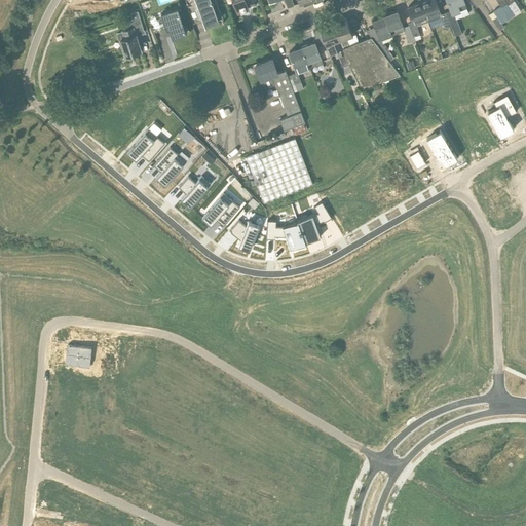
[(195,0),(199,10),(197,11),(200,19),(202,17),(205,25),(219,20),(218,17),(222,15),(215,0),(195,0)]
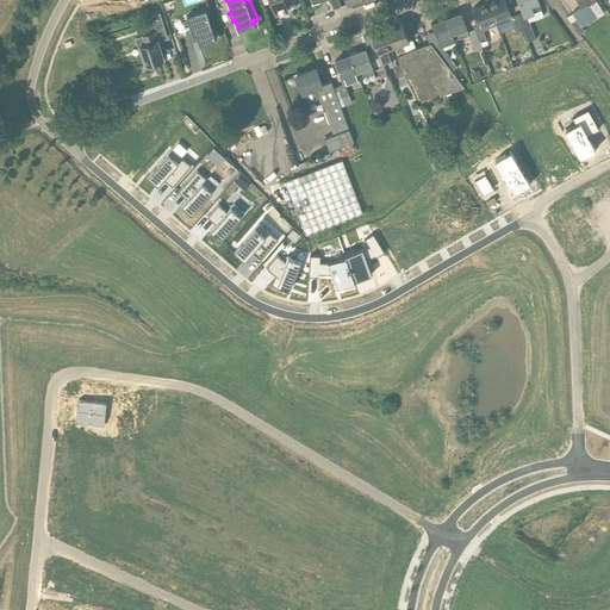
[(294,4),(293,0),(271,0),(277,14),(288,10),(287,6),(294,4)]
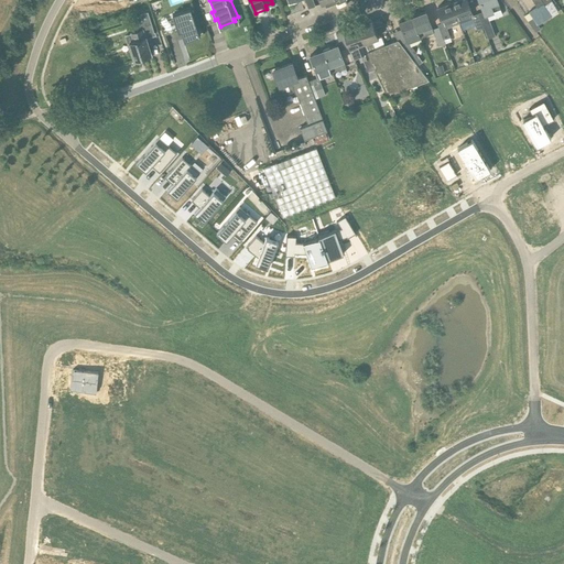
[(456,0),(452,2),(457,18),(472,12),(466,0),(456,0)]
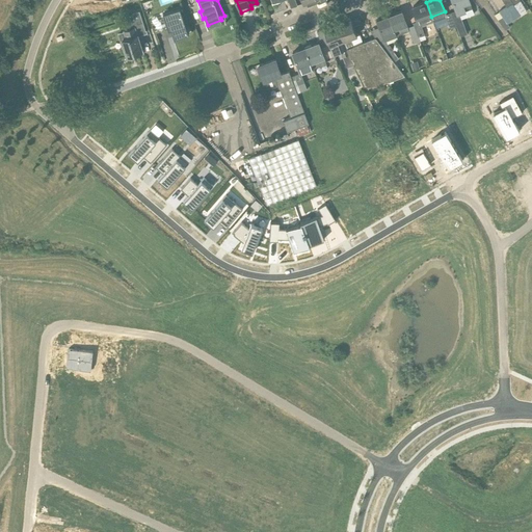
[(452,12),(457,29),(460,36),(467,34),(463,24),(459,14),(473,8),(469,0),(452,0),(456,10),(452,12)]
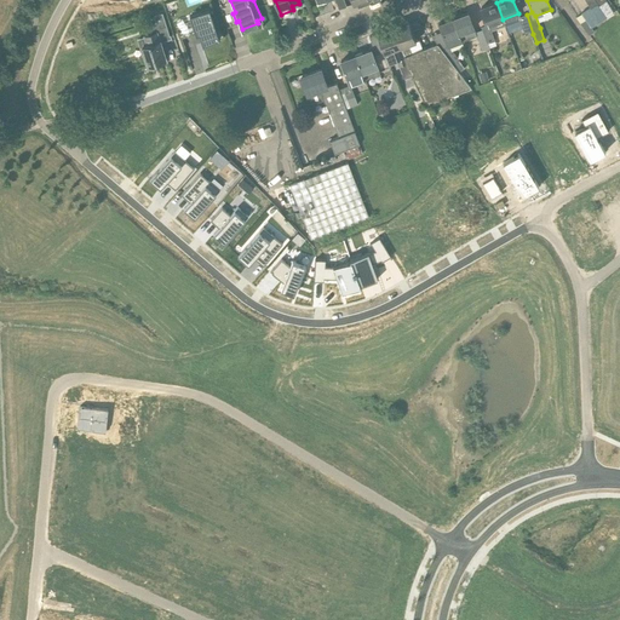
[(586,0),(591,5),(581,10),(581,12),(575,17),(589,34),(595,30),(592,27),(616,10),(608,0),(586,0)]
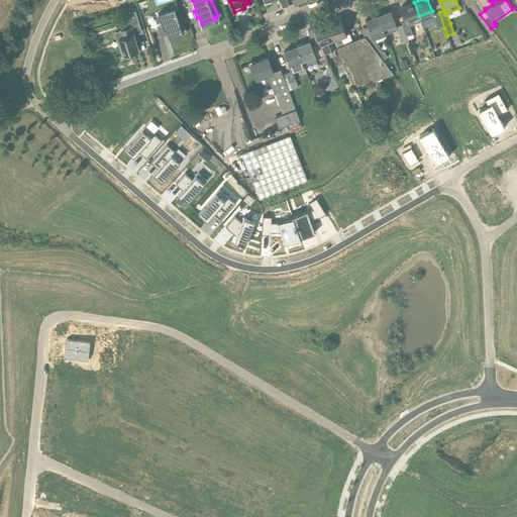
[(403,24),(407,36),(413,33),(410,26),(422,22),(419,16),(414,2),(402,6),(408,22),(403,24)]
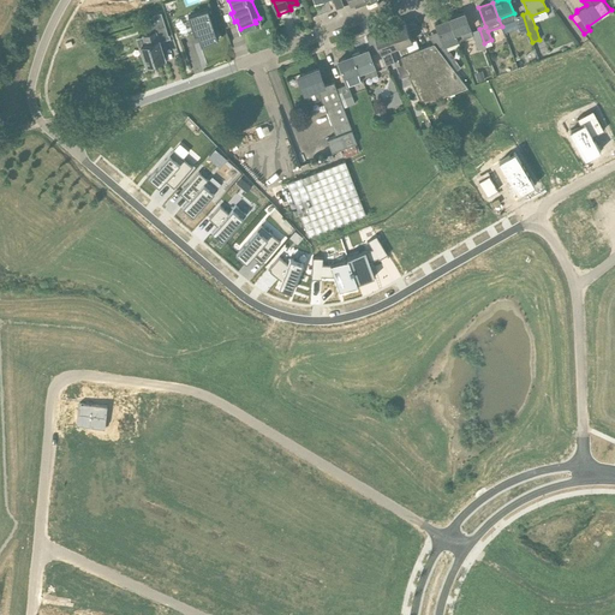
[(202,43),(219,37),(208,9),(189,16),(173,21),(179,40),(198,33),(202,43)]
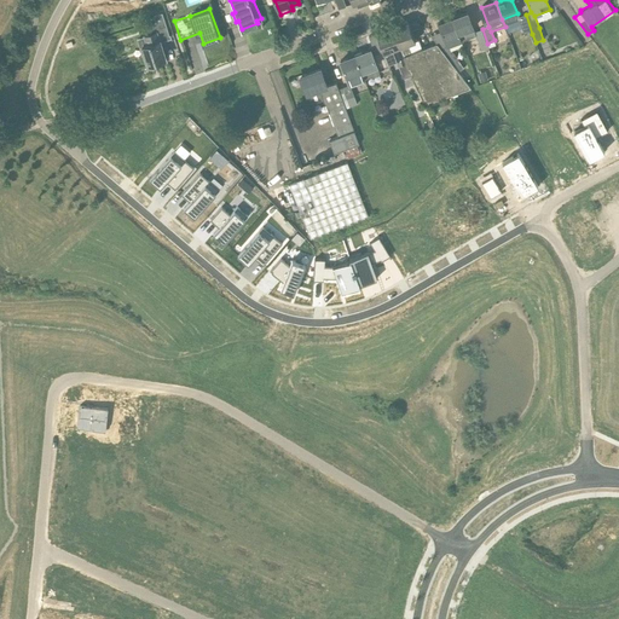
[(487,44),(482,29),(475,32),(468,12),(453,18),(462,41),(475,35),(481,51),(490,47),(487,44)]
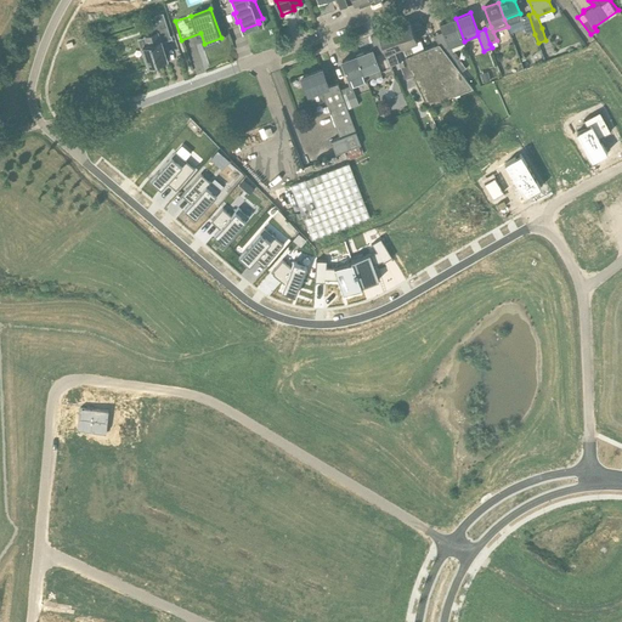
[(171,38),(163,13),(154,16),(159,32),(146,37),(137,40),(141,47),(143,47),(150,67),(162,62),(160,61),(167,58),(160,40),(170,38),(171,38)]
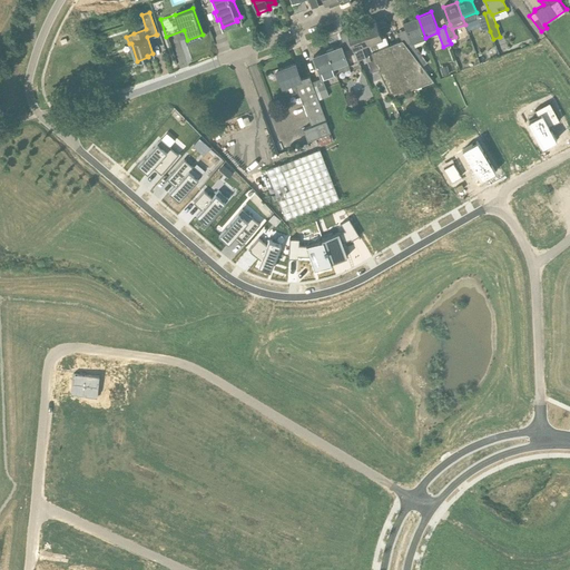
[(490,31),(484,13),(477,16),(484,33),(490,31)]
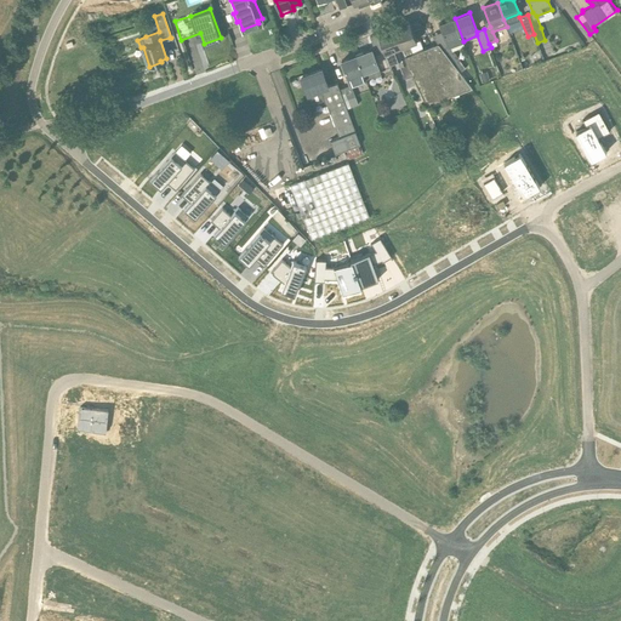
[(463,41),(455,18),(440,23),(446,40),(448,39),(449,44),(442,50),(459,72),(465,68),(459,61),(461,61),(450,46),(463,41)]
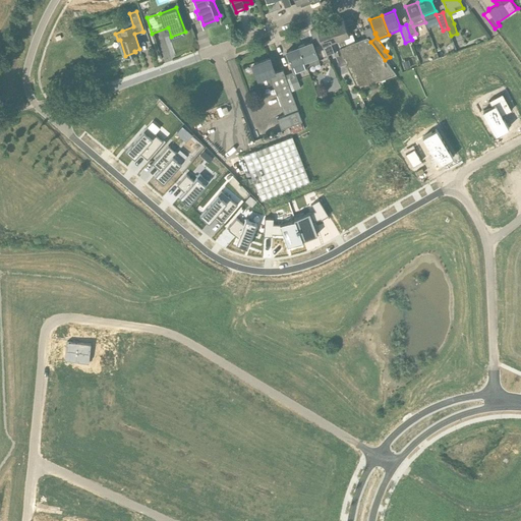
[(331,23),(339,48),(346,46),(343,38),(350,36),(344,18),(331,23)]
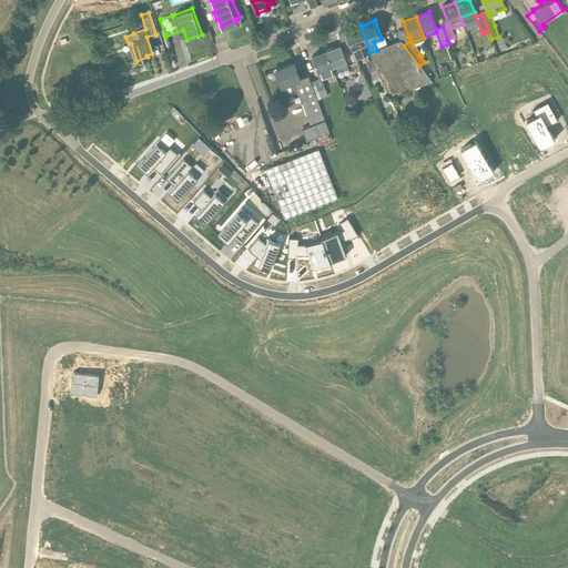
[(346,31),(352,47),(356,58),(364,56),(366,60),(372,58),(369,52),(361,26),(346,31)]
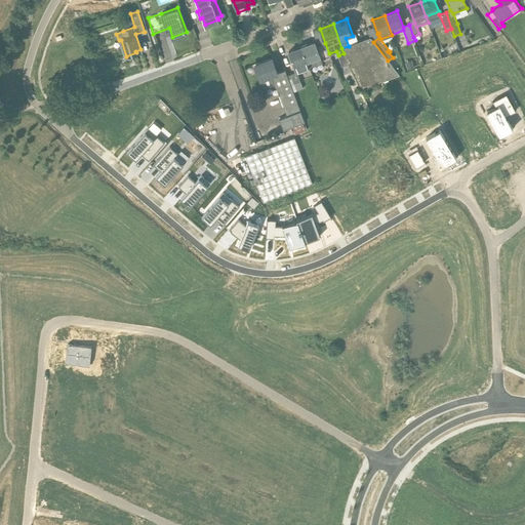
[(303,47),(310,68),(316,66),(317,67),(323,65),(316,47),(325,43),(320,29),(313,31),(317,41),(303,47)]
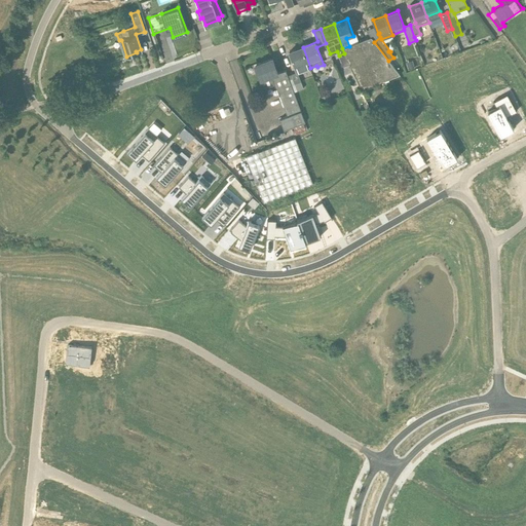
[(342,48),(344,53),(346,58),(362,89),(384,81),(400,75),(388,61),(374,42),(371,38),(349,46),(342,48)]
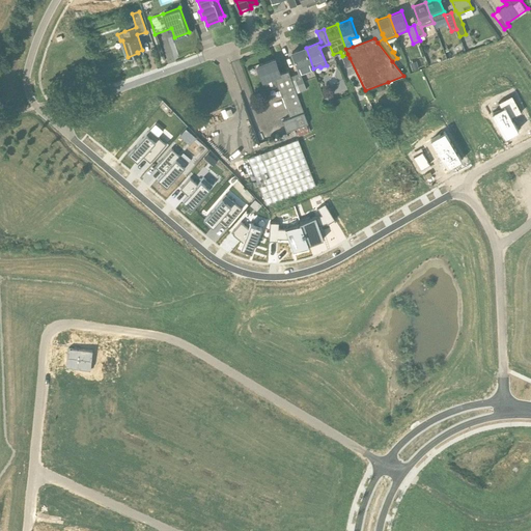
[(290,76),(297,93),(298,95),(307,91),(301,76),(314,71),(313,68),(306,48),(292,52),(300,73),(290,76)]
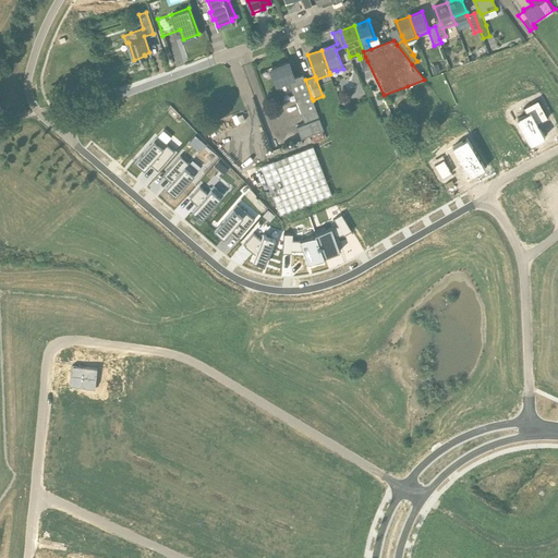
[(312,98),(305,80),(305,81),(303,75),(295,77),(289,62),(270,69),(277,85),(288,81),(305,123),(296,126),(301,138),(310,135),(313,143),(325,138),(322,131),(324,130),(313,100),(312,98)]
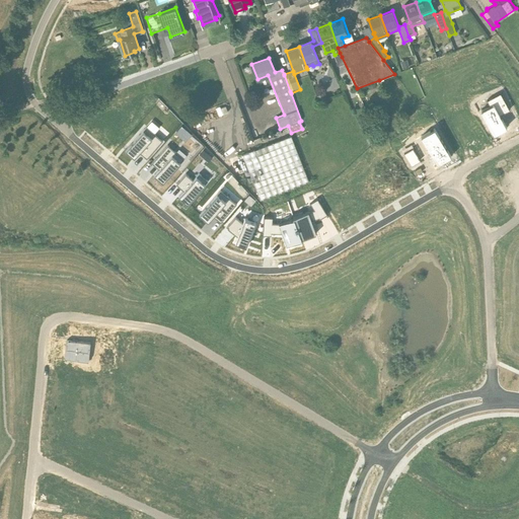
[(400,61),(402,69),(409,67),(406,60),(400,61)]
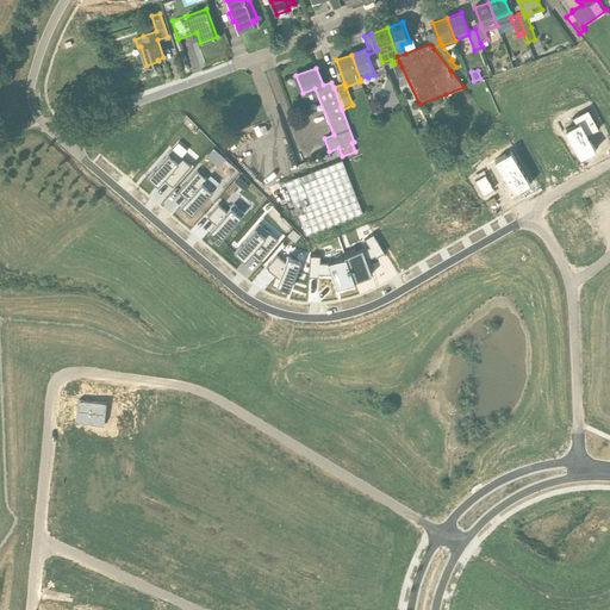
[(609,129),(609,93),(607,95),(609,101),(598,107),(604,117),(603,118),(609,130),(609,129)]
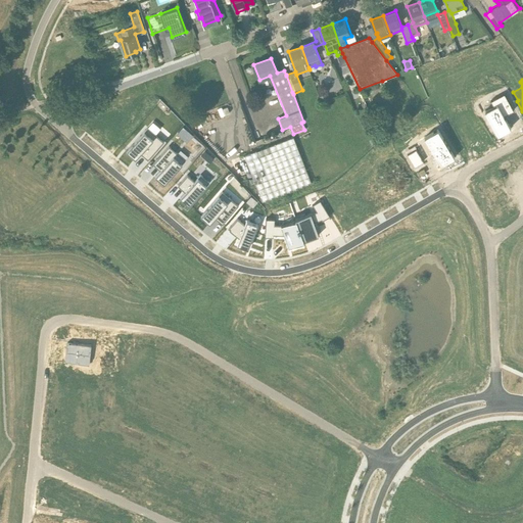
[(363,98),(360,91),(352,94),(355,101),(363,98)]
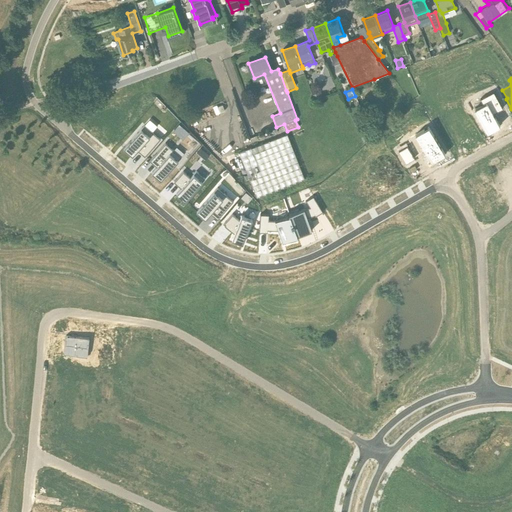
[(179,123),(173,130),(178,135),(184,128),(179,123)]
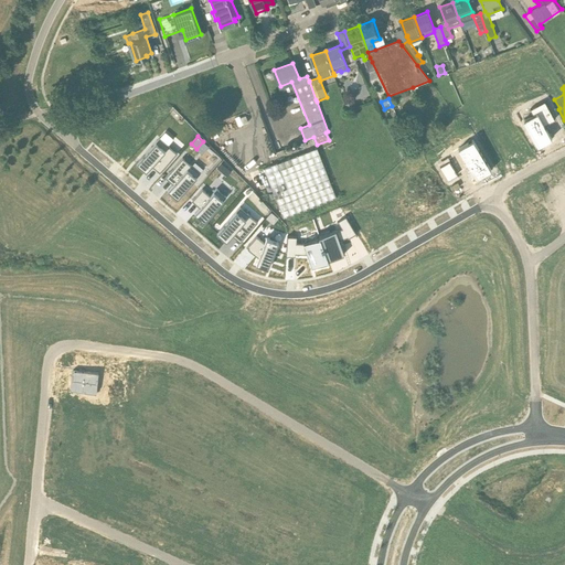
[(413,148),(412,145),(408,137),(395,144),(398,151),(402,158),(413,148)]
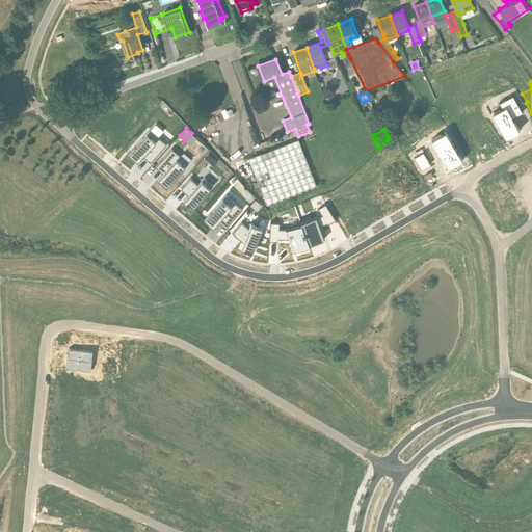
[(298,139),(248,159),(267,206),(317,186),(298,139)]
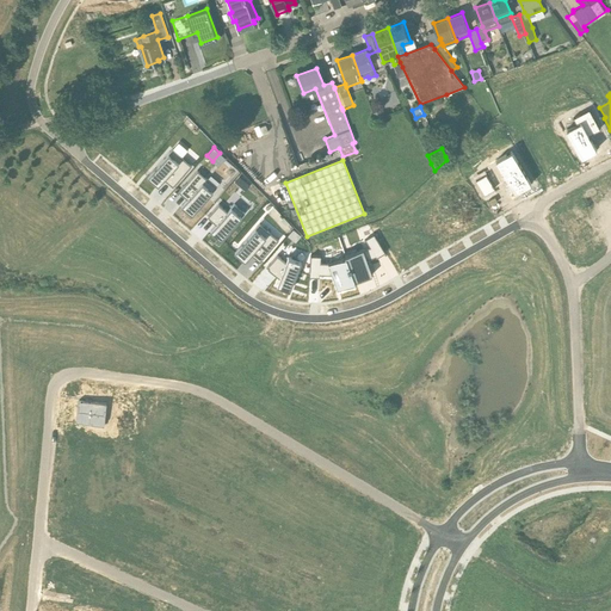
[(164,161),(142,186),(153,195),(159,187),(167,196),(179,183),(170,174),(174,171),(164,161)]
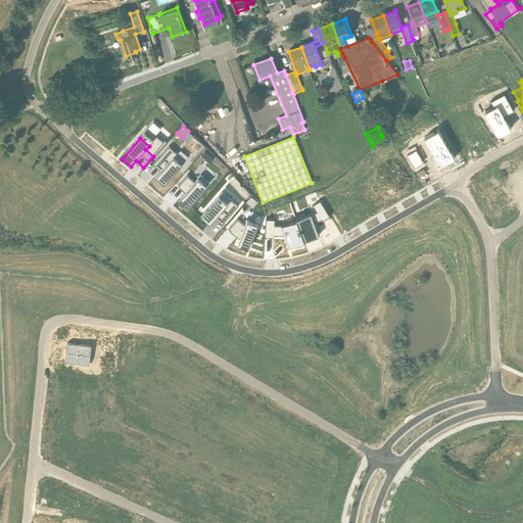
[(157,160),(148,172),(155,178),(150,184),(159,191),(178,170),(169,162),(165,167),(157,160)]
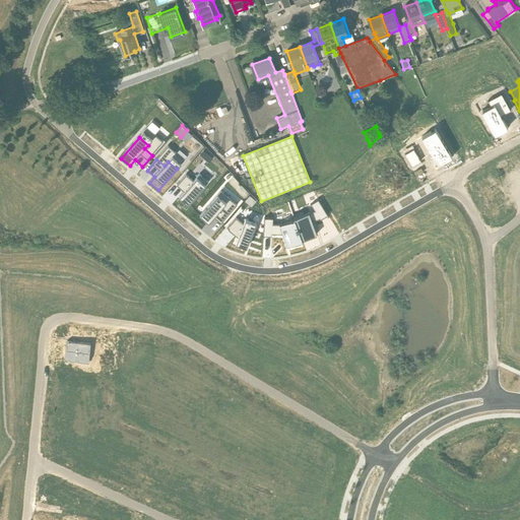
[(183,182),(174,192),(181,198),(176,204),(185,212),(202,191),(194,184),(190,188),(183,182)]
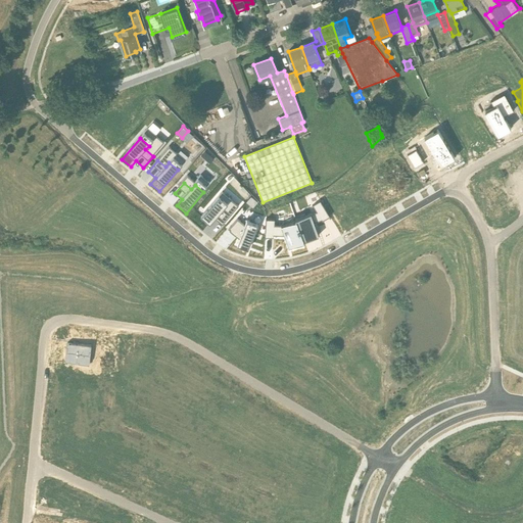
[(317,210),(295,217),(303,241),(319,237),(314,222),(322,219),(323,221),(330,217),(320,199),(313,203),(317,210)]
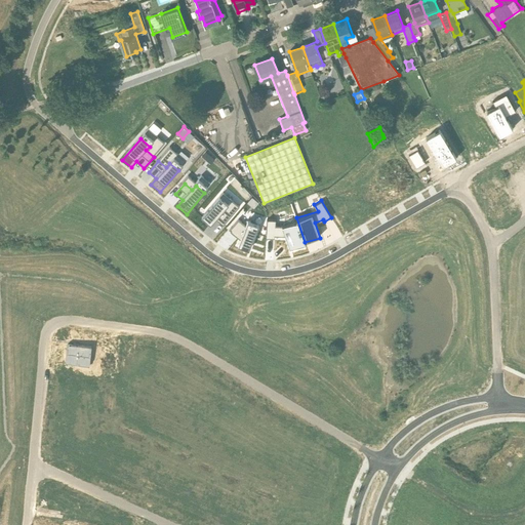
[(215,202),(197,224),(206,232),(211,226),(218,232),(229,220),(220,214),(225,210),(215,202)]
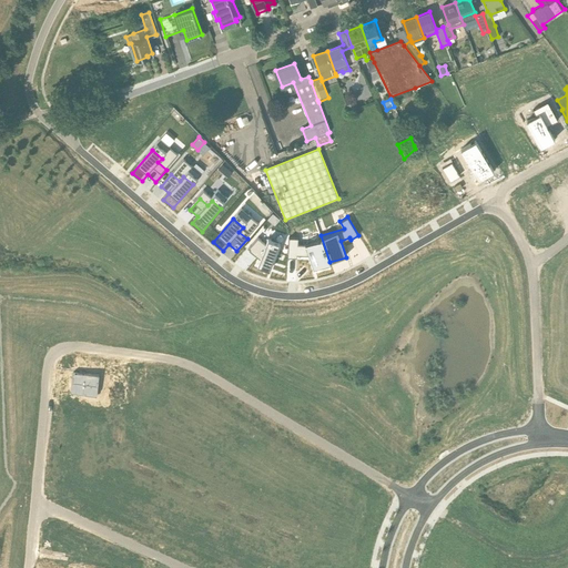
[(314,270),(331,264),(322,237),(305,243),(298,243),(298,236),(290,235),(288,257),(297,257),(297,254),(310,255),(314,270)]
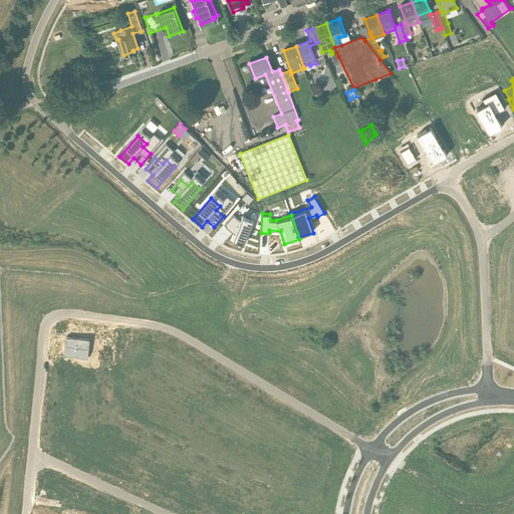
[(237,227),(229,221),(220,232),(231,242),(229,248),(240,252),(249,227),(239,223),(237,227)]
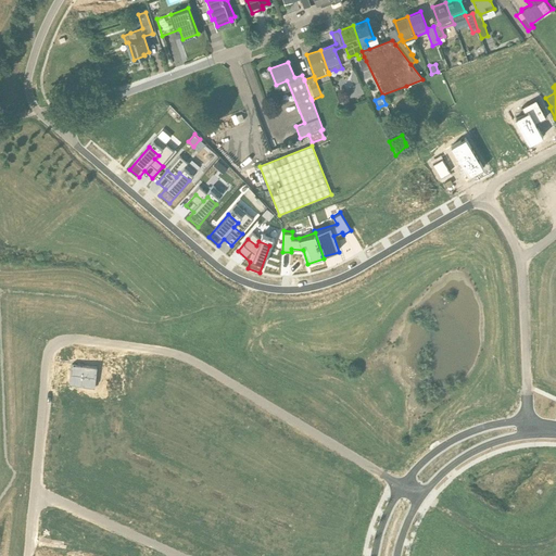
[(96,368),(70,365),(67,384),(93,388),(96,368)]
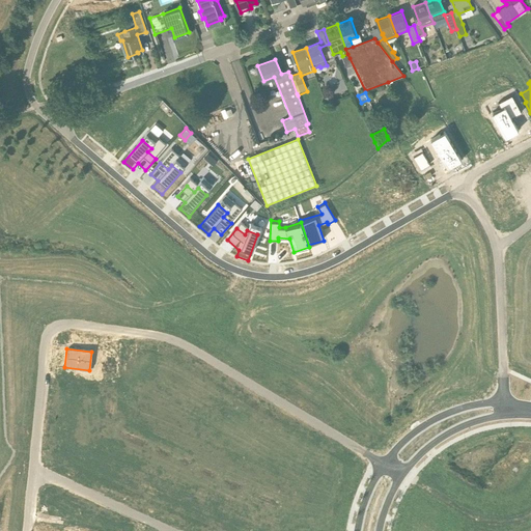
[(115,527),(107,523),(103,530),(133,530),(136,525),(120,515),(115,527)]
